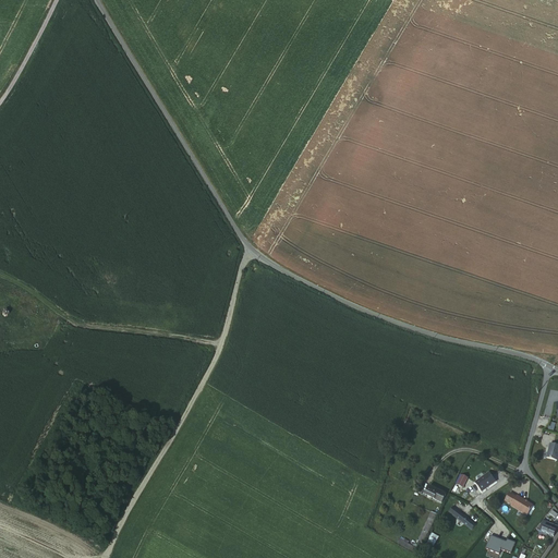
[(557,445),(552,444),(547,458),(557,460),(557,445)]
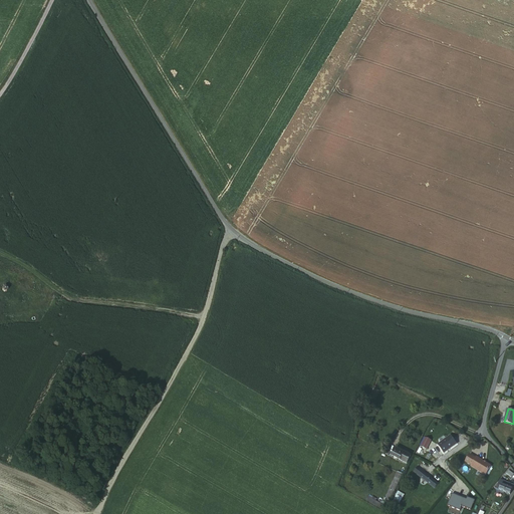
[(439,443),(446,451),(458,442),(451,433),(439,443)]
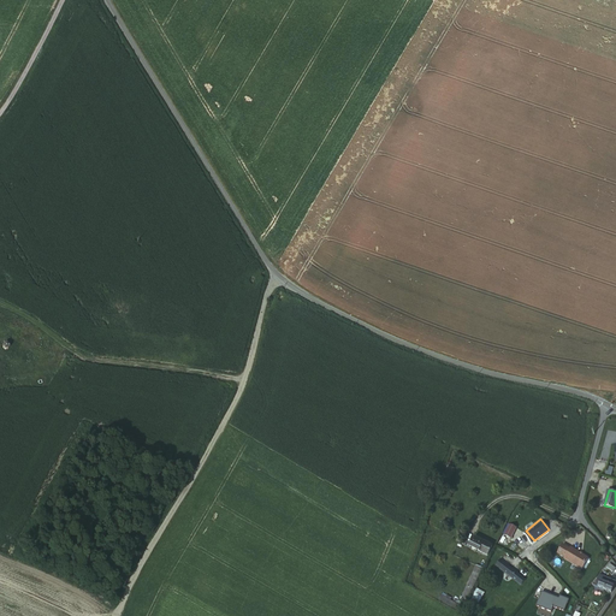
[(517,528),(510,525),(507,533),(514,537),(517,528)]
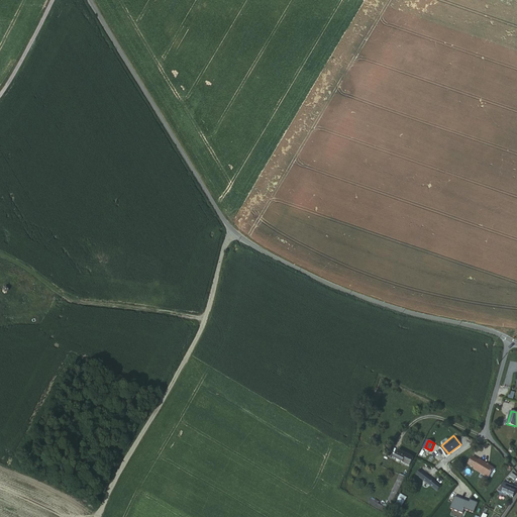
[(398,447),(396,450),(394,454),(409,462),(413,454),(398,447)]
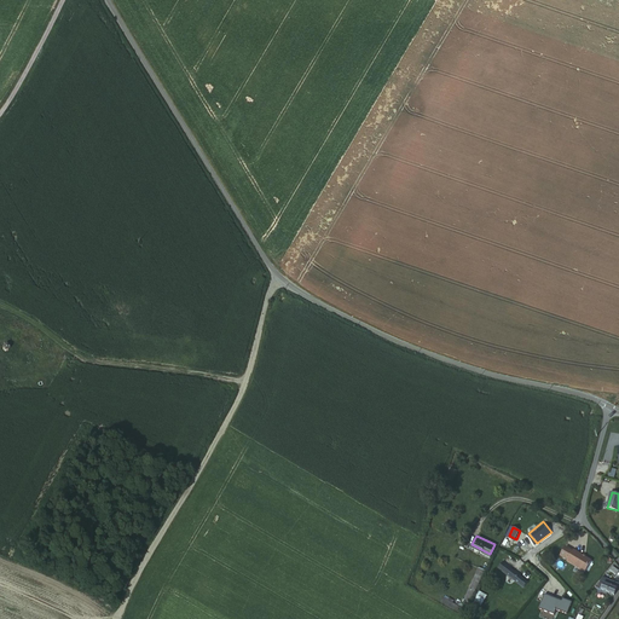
[(574,550),(567,545),(561,553),(568,557),(567,559),(584,571),(591,560),(574,549),(574,550)]
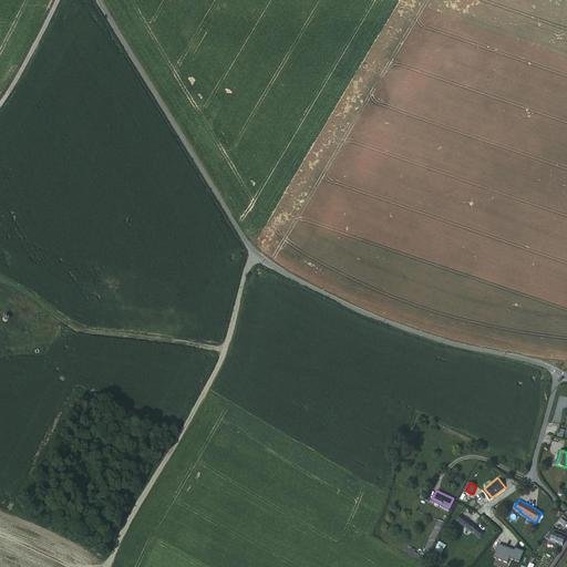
[(488,536),(473,525),(461,515),(456,523),(484,543),(488,536)]
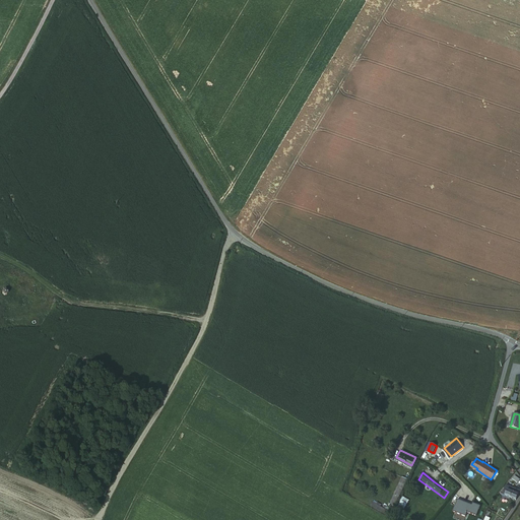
[(518,476),(512,473),(508,478),(514,482),(518,476)]
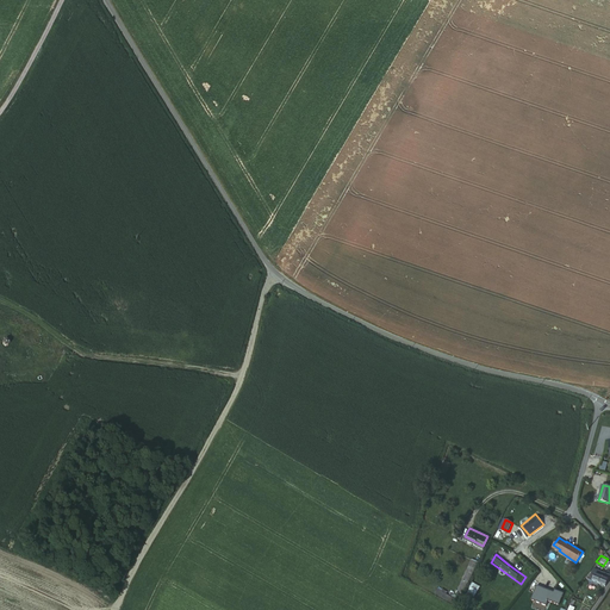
[(477,560),(470,556),(462,568),(471,573),(477,560)]
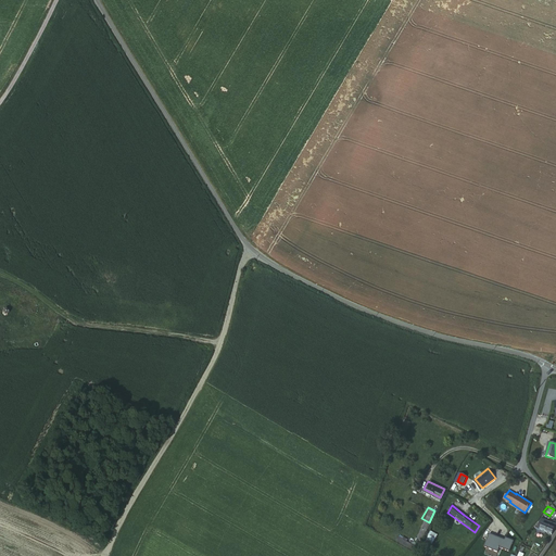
[(532,527),(550,533),(554,521),(539,517),(532,527)]
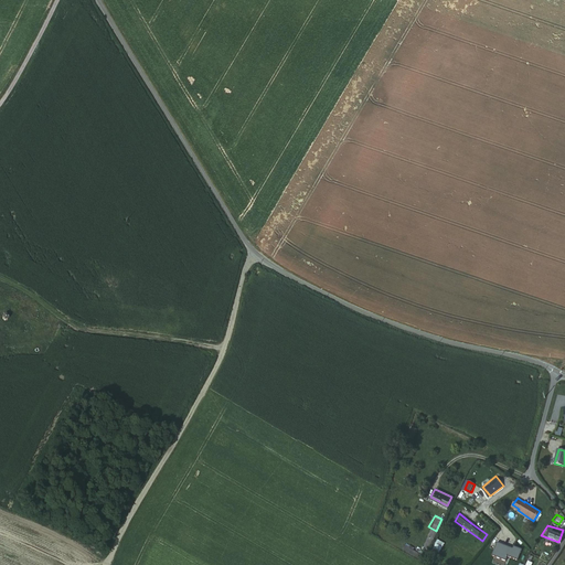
[(437,540),(432,552),(439,554),(444,542),(437,540)]
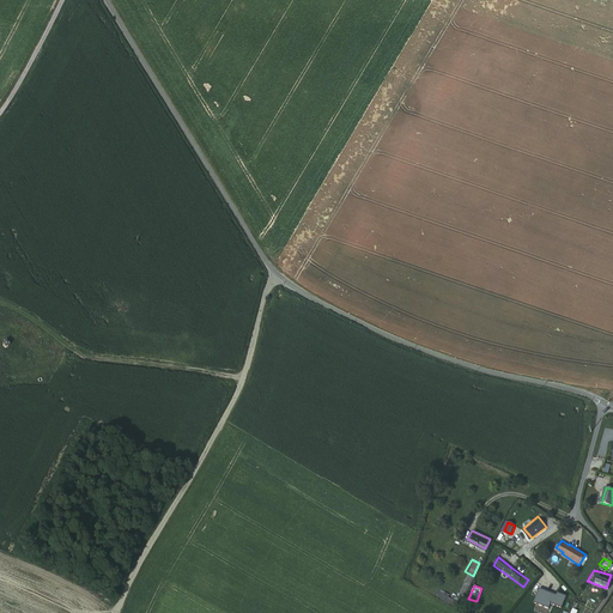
[(538,588),(534,596),(541,599),(545,590),(538,588)]
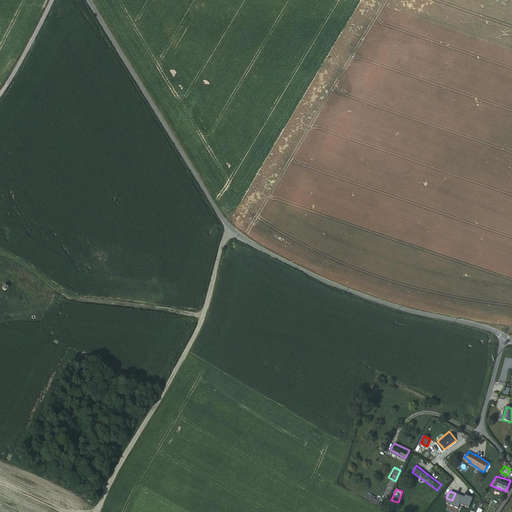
[(446,498),(444,502),(456,508),(458,504),(467,507),(471,498),(464,495),(463,497),(455,493),(452,500),(446,498)]
